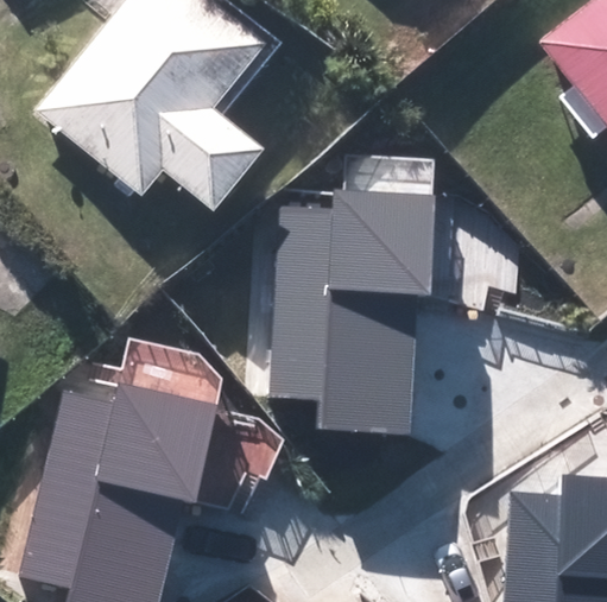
[(126,0),(35,112),(133,192),(155,166),(204,208),(252,151),(201,109),(254,45),(197,0),(126,0)]
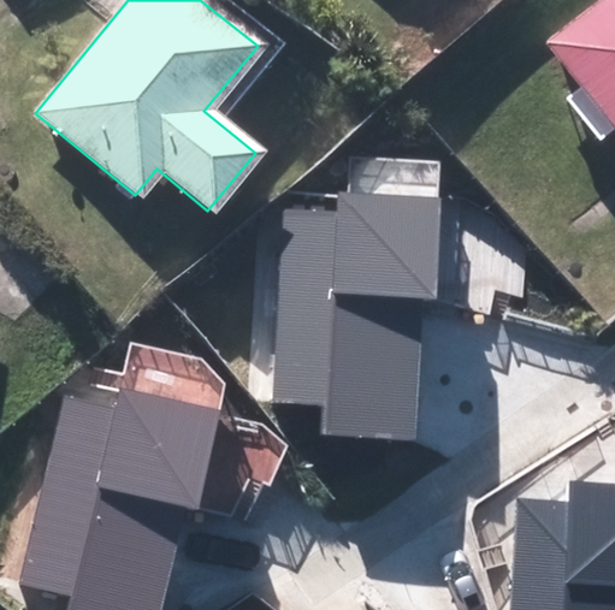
[(598,0),(542,43),(614,146),(614,0),(598,0)]
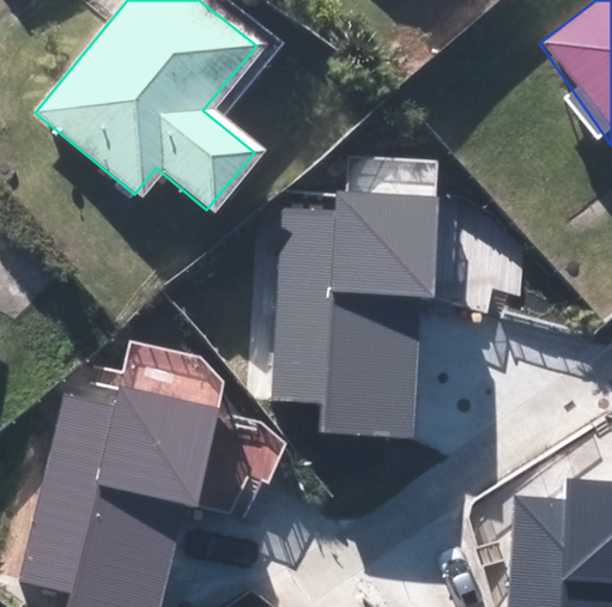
[(340,207),(289,204),(274,395),(328,400),(326,431),(412,437),(423,299),(431,301),(440,196),(341,189),(340,207)]
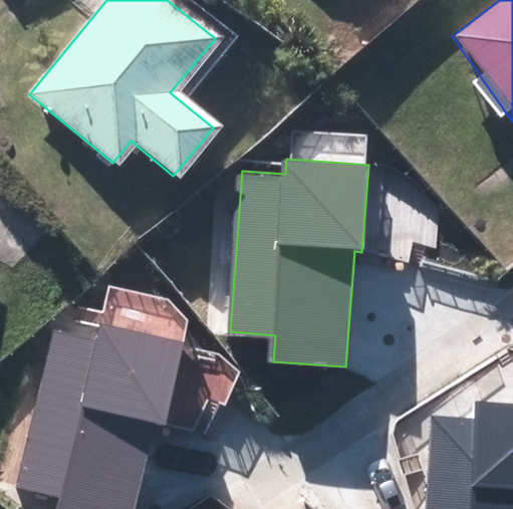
[(55,316),(15,484),(62,495),(58,508),(136,508),(158,420),(165,422),(185,339),(100,319),(98,326),(55,316)]
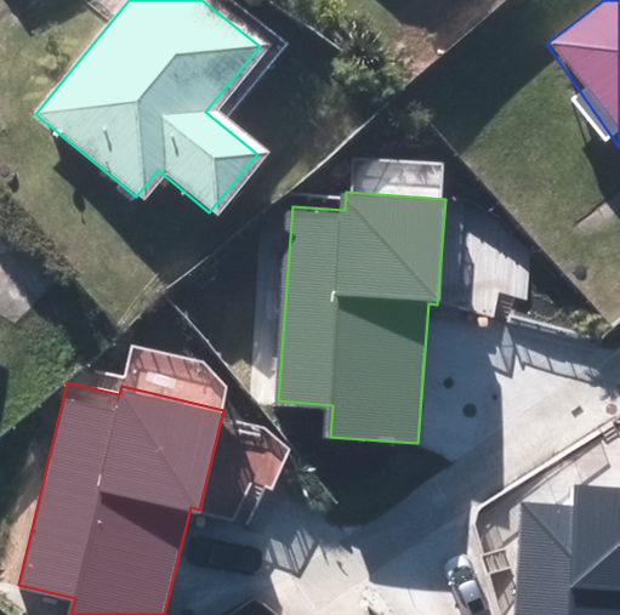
[(579,502),(525,499),(517,614),(619,614),(619,488),(580,484),(579,502)]
